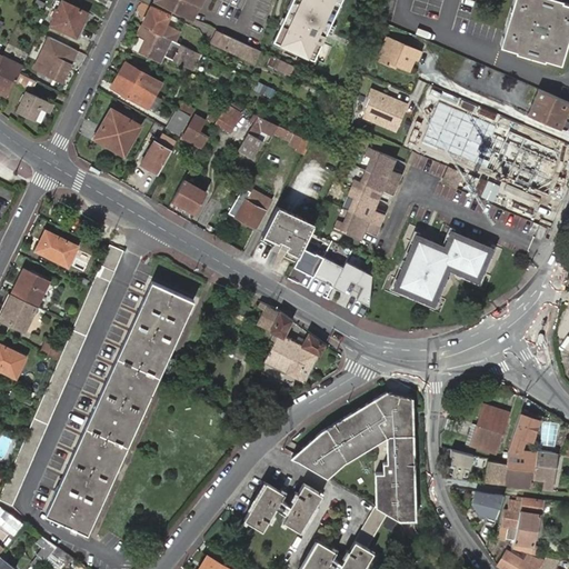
[(45,3),(37,0),(36,0),(33,8),(41,11),(45,3)]
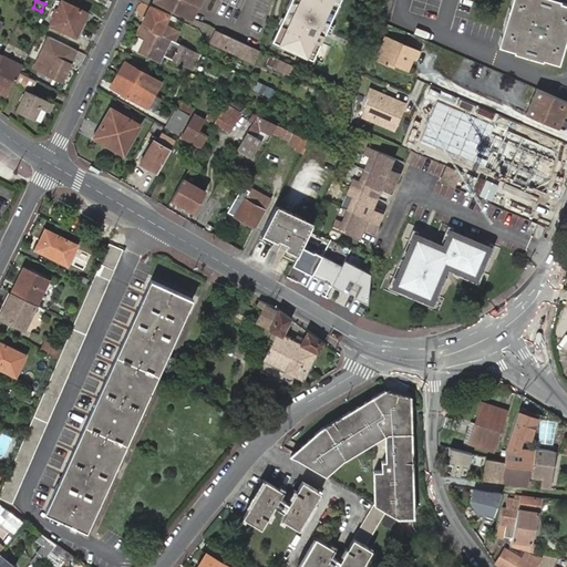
[(158,0),(158,1),(189,17),(197,0),(158,0)]
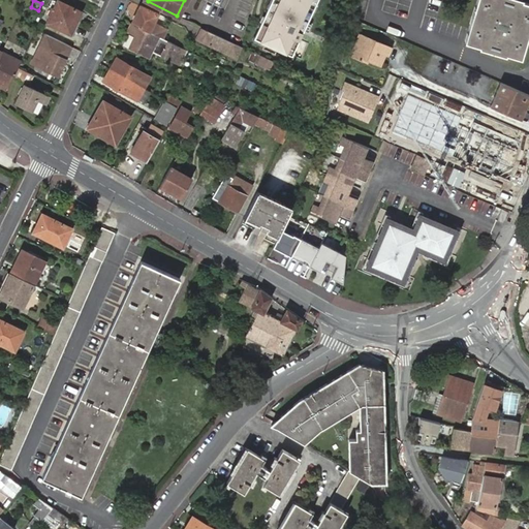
[(322,0),(275,0),(257,40),(296,59),(322,0)]
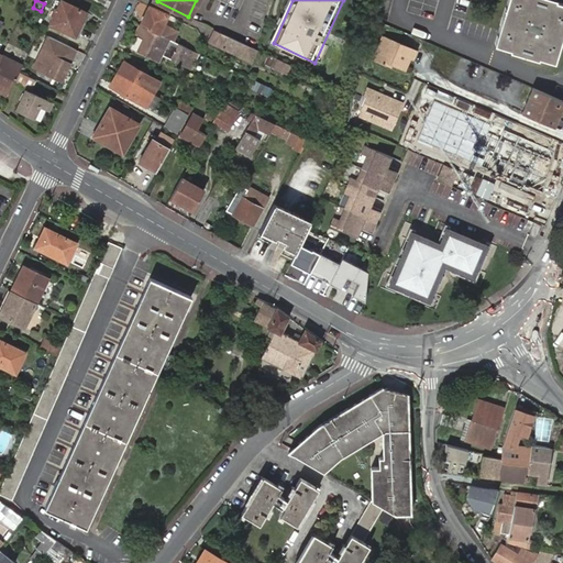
[(389,1),(383,0),(381,0),(377,14),(386,15),(389,1)]
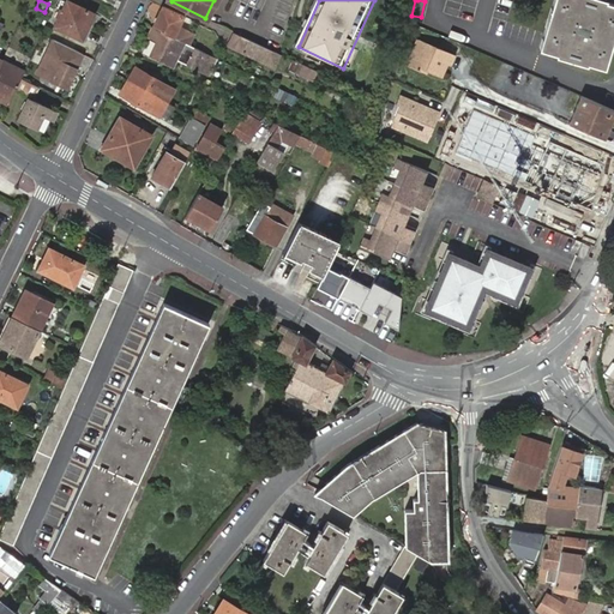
[(558,56),(588,66),(589,64),(606,68),(613,40),(613,4),(608,2),(608,0),(554,0),(540,49),(558,55),(558,56)]
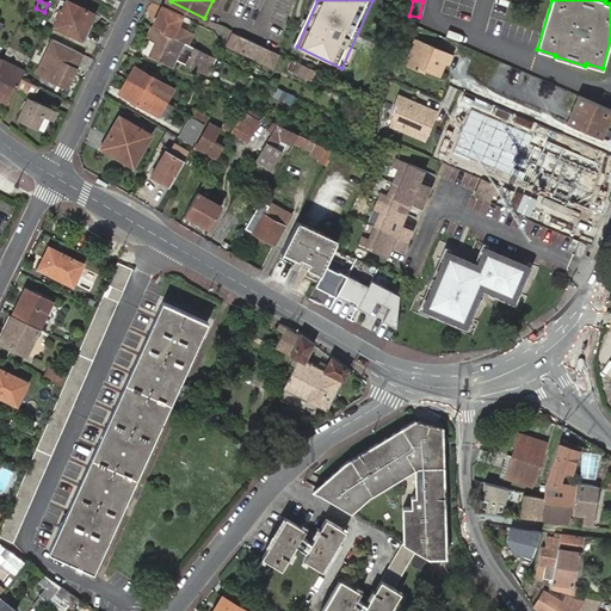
[(55,28),(82,41),(94,14),(68,1),(55,28)]
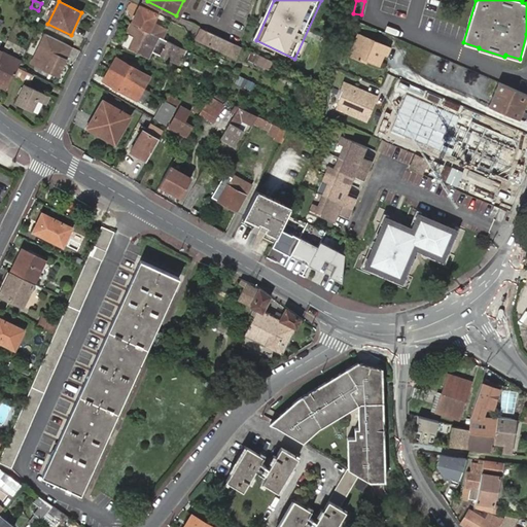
[(138,13),(134,23),(152,31),(162,36),(164,37),(168,29),(156,23),(161,14),(145,7),(141,15),(138,13)]
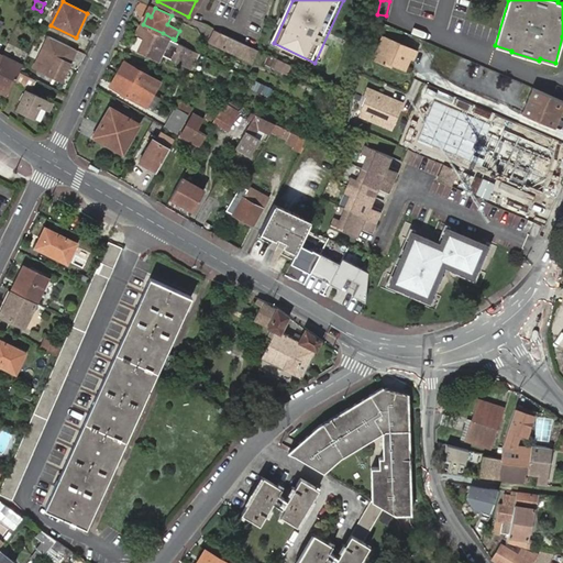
[(163,33),(143,24),(140,32),(147,35),(140,51),(161,62),(173,39),(163,33)]
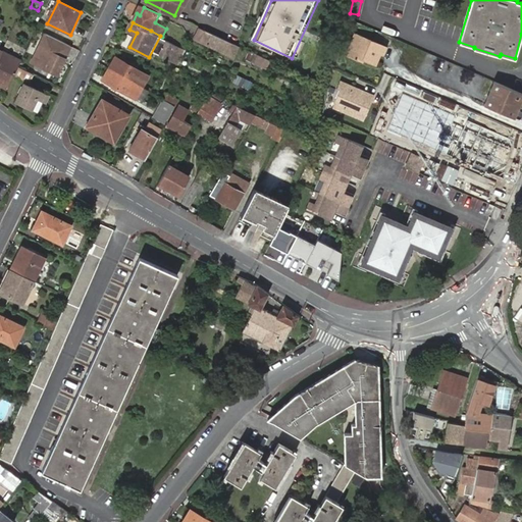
[(194,42),(232,60),(238,49),(200,31),(194,42)]
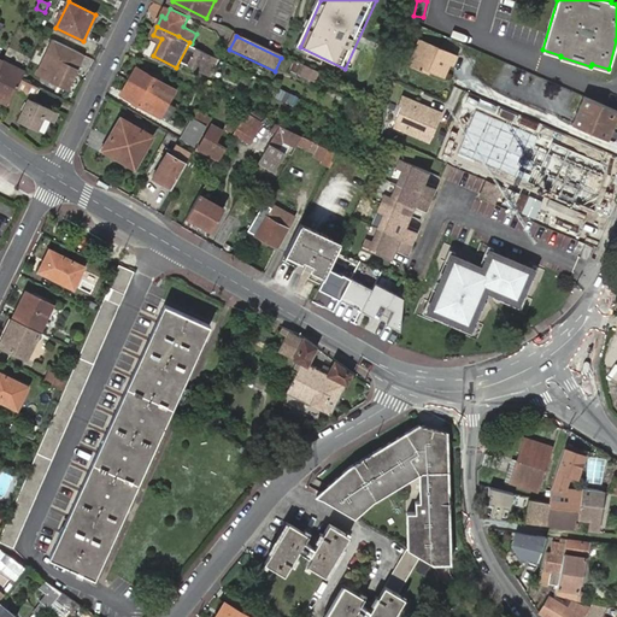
[(424,66),(432,70),(446,76),(452,64),(454,64),(458,56),(421,40),(410,65),(423,70),(424,66)]
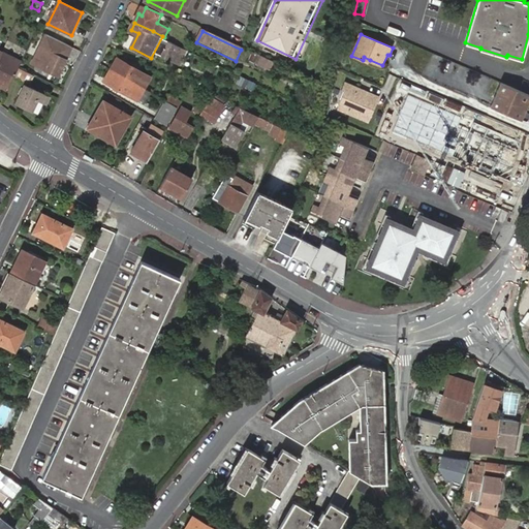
[(71,47),(47,35),(33,63),(59,75),(66,59),(64,58),(66,53),(67,54),(71,47)]
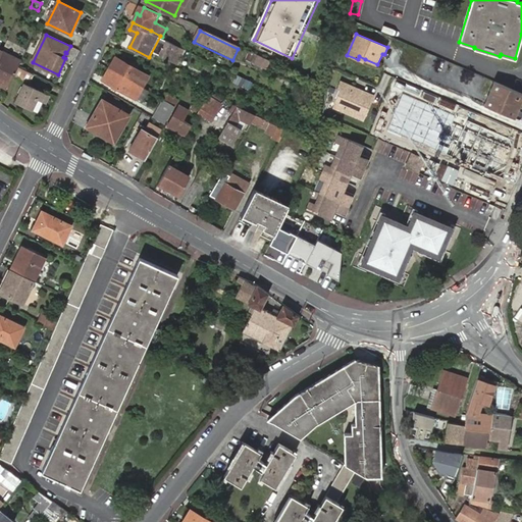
[(177,58),(183,47),(166,39),(160,51),(166,55),(167,53),(177,58)]
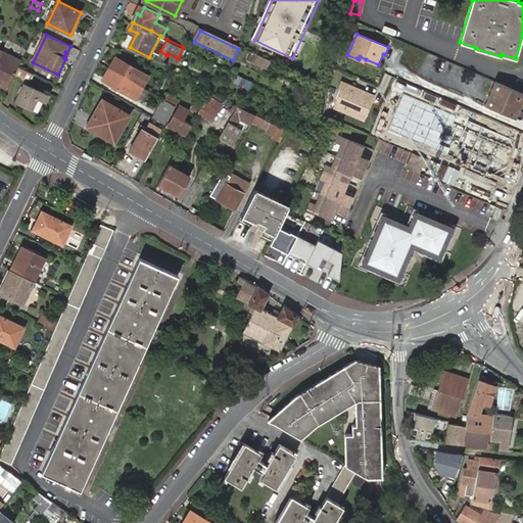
[(0,86),(6,90),(13,76),(17,67),(20,61),(0,50),(0,86)]
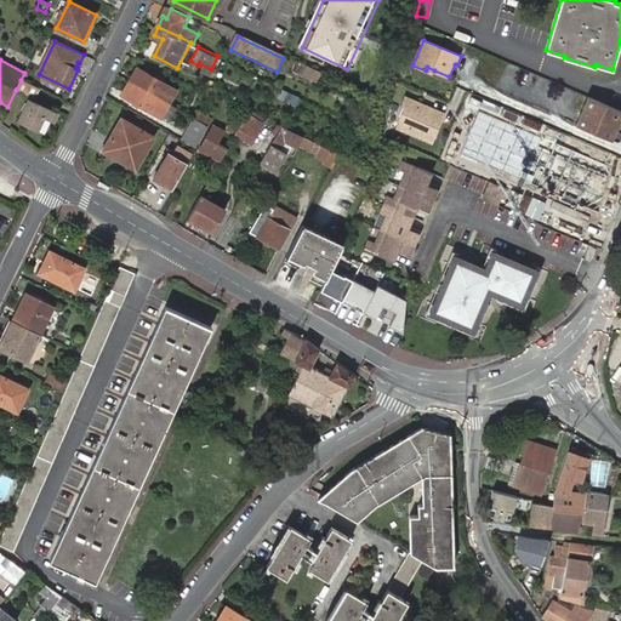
[(137,79),(136,81),(172,102),(181,89),(141,66),(135,77),(137,79)]
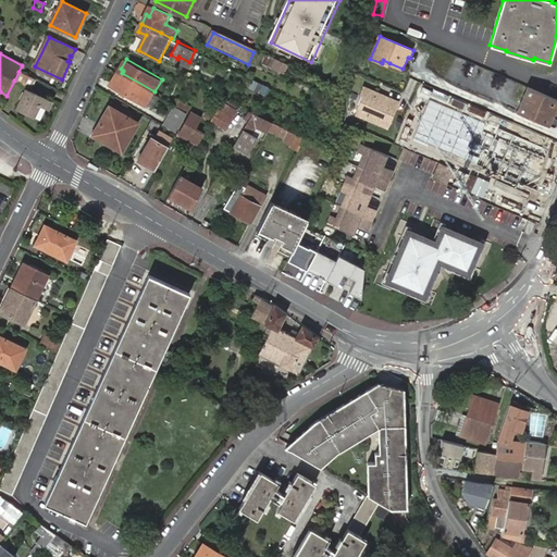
[(286,75),(289,67),(275,61),(272,67),(286,75)]
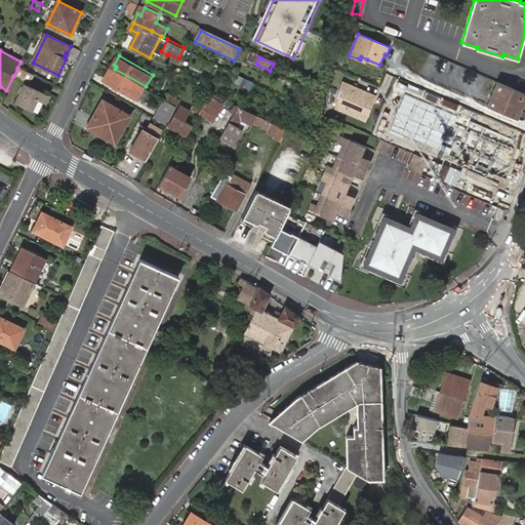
[(13,76),(18,79),(23,70),(17,68),(13,76)]
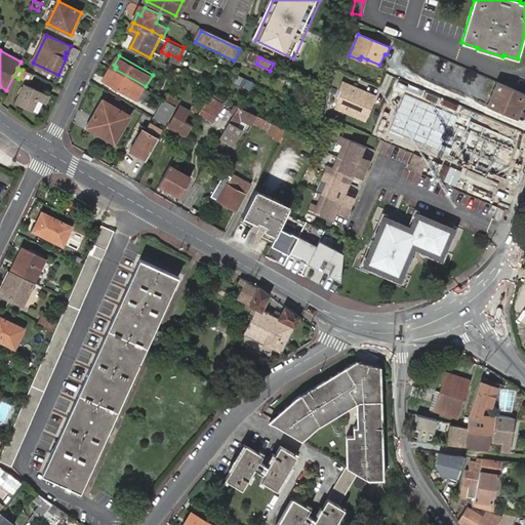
[(115,69),(112,68),(107,77),(109,78),(108,81),(138,98),(140,95),(146,86),(115,69)]
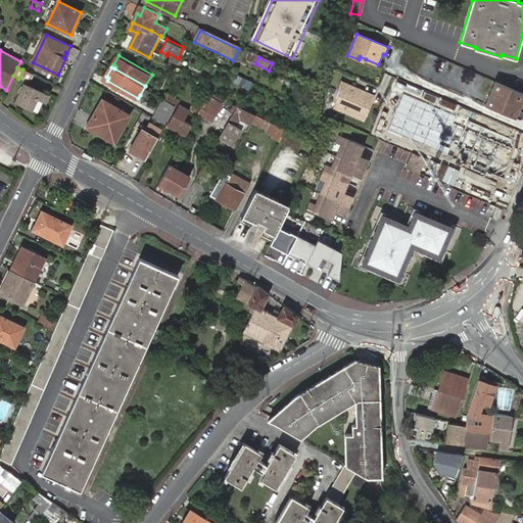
[(26,83),(30,74),(22,69),(18,79),(26,83)]
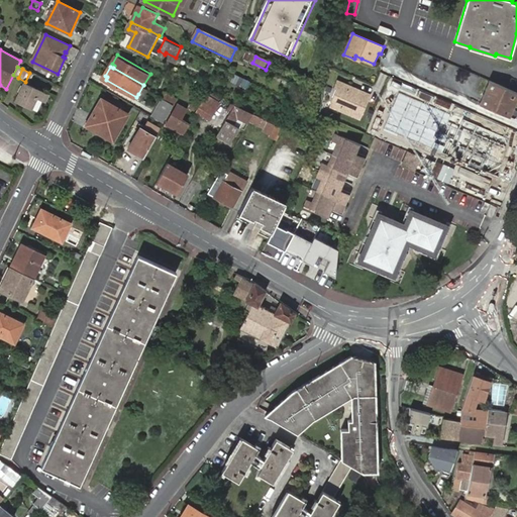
[(512,109),(516,97),(516,92),(489,80),(483,96),(512,109)]
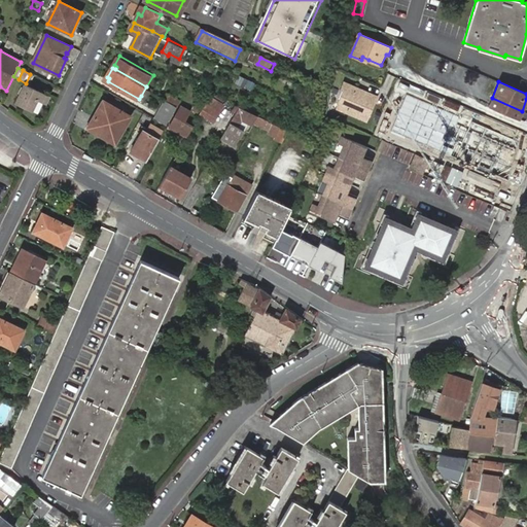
[(342,105),(350,109),(348,113),(369,123),(379,97),(345,82),(342,91),(345,92),(343,96),(342,105)]
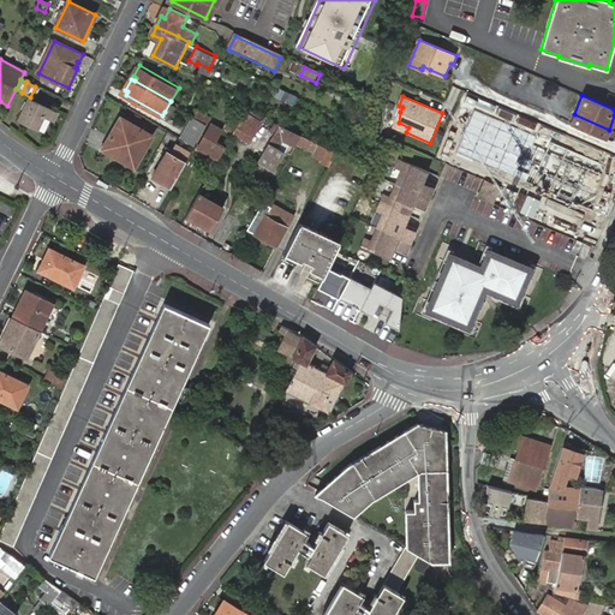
[(58,112),(30,97),(21,118),(45,130),(51,117),(54,119),(58,112)]
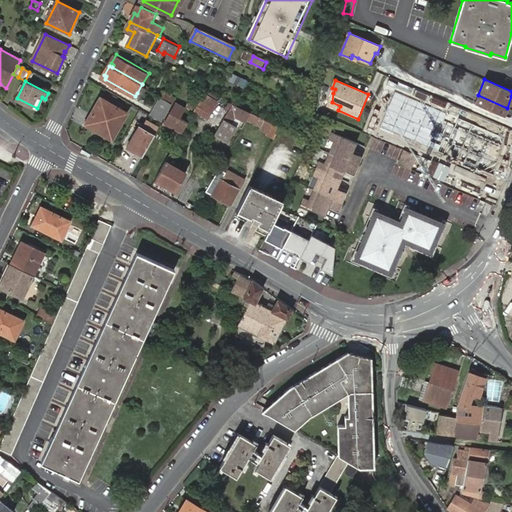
[(143,96),(148,87),(142,84),(137,93),(143,96)]
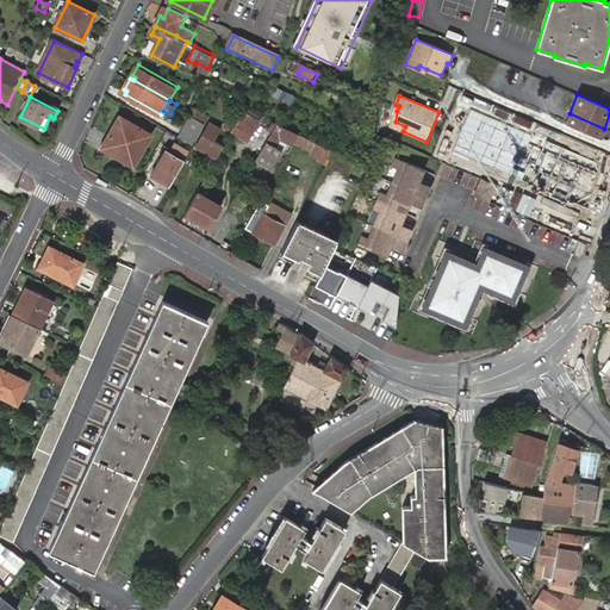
[(248,138),(262,113),(246,106),(238,119),(241,120),(235,131),(248,138)]
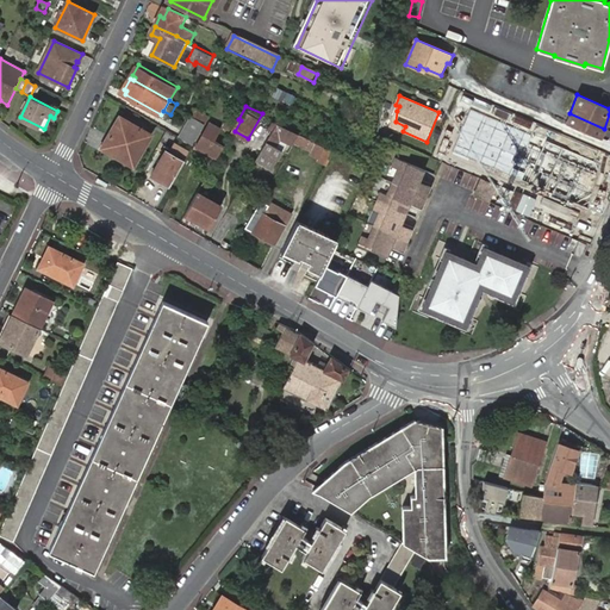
[(197,109),(193,113),(205,120),(209,116),(197,109)]
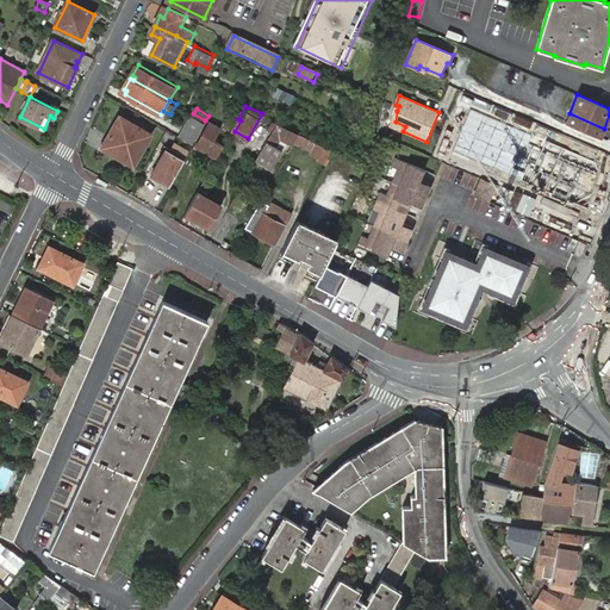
[(191,112),(179,134),(194,142),(205,120),(193,113),(191,112)]
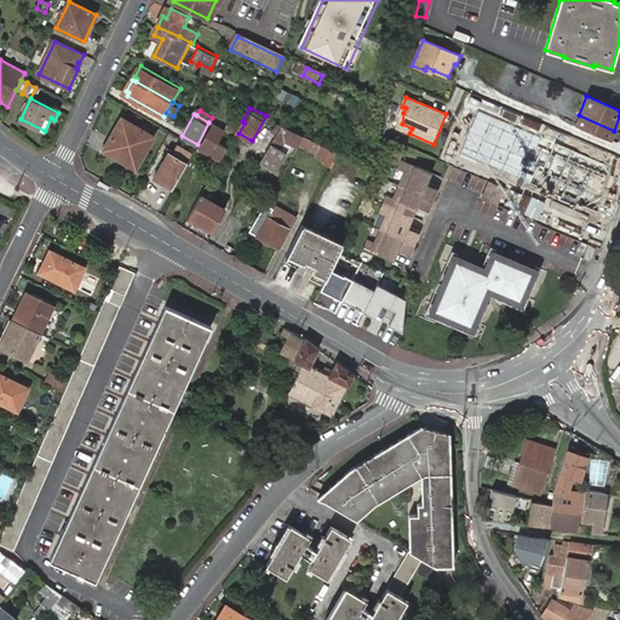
[(575,124),(612,139),(614,131),(579,115),(575,124)]
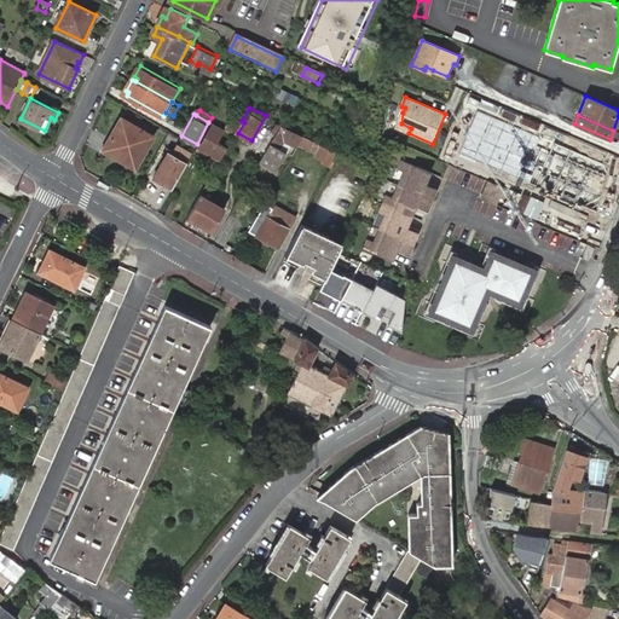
[(138,165),(155,134),(125,116),(108,148),(138,165)]
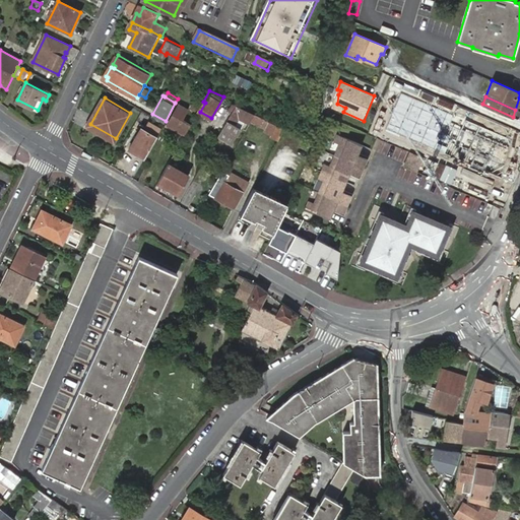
[(202,103),(196,99),(191,108),(197,111),(202,103)]
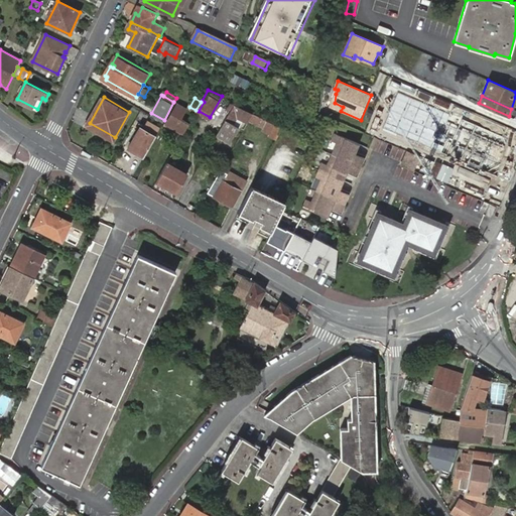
[(449,118),(453,104),(434,100),(430,114),(449,118)]
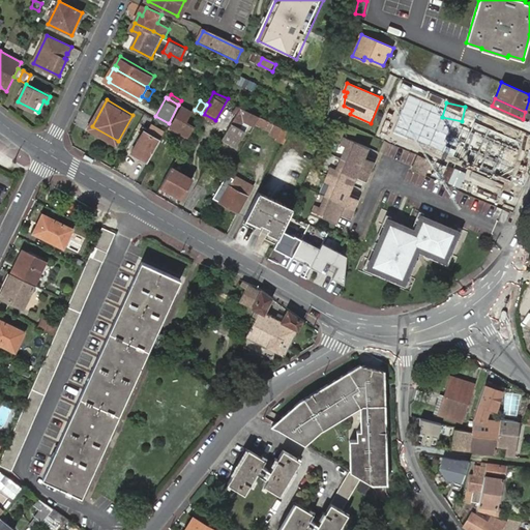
[(176,131),(186,138),(194,126),(184,121),(190,112),(181,106),(171,123),(177,127),(176,131)]
